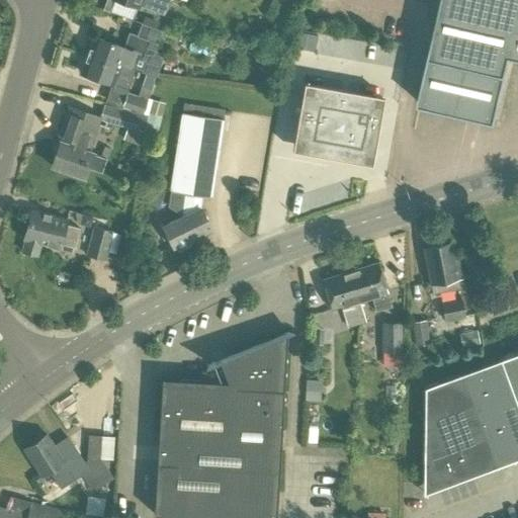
[(117,0),(138,7),(139,5),(163,14),(168,0),(176,0),(178,0),(117,0)]
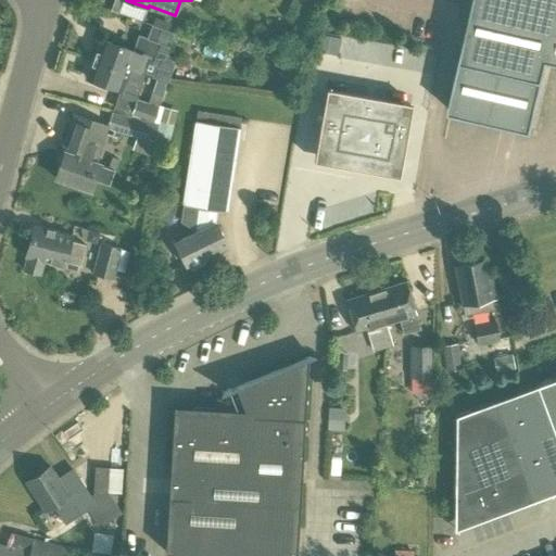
[(555,0),(475,0),(450,111),(532,129),(548,60),(555,61),(555,0)]
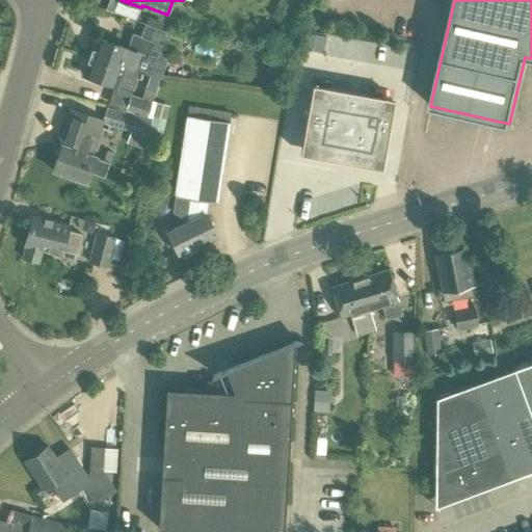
[(96,37),(89,55),(123,68),(124,67),(137,71),(137,72),(144,74),(151,55),(157,57),(166,32),(144,25),(140,37),(134,35),(130,49),(96,37)]
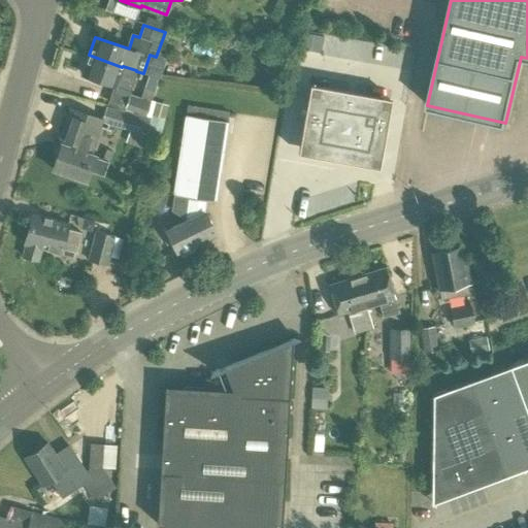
[(323,36),(301,32),(298,48),(320,53),(323,36)]
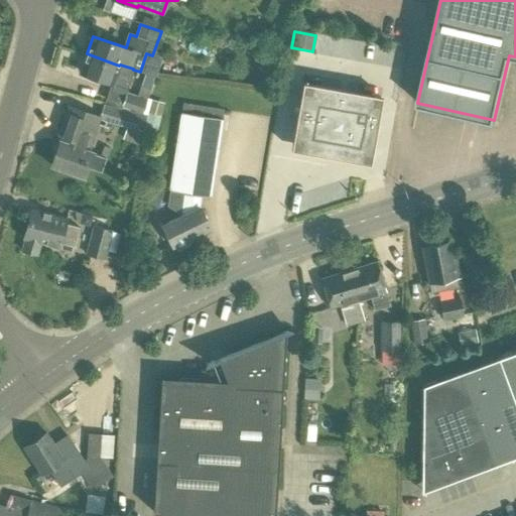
[(87,53),(80,73),(111,84),(105,100),(121,106),(125,93),(127,89),(126,88),(133,70),(133,69),(120,65),(119,66),(87,53)]
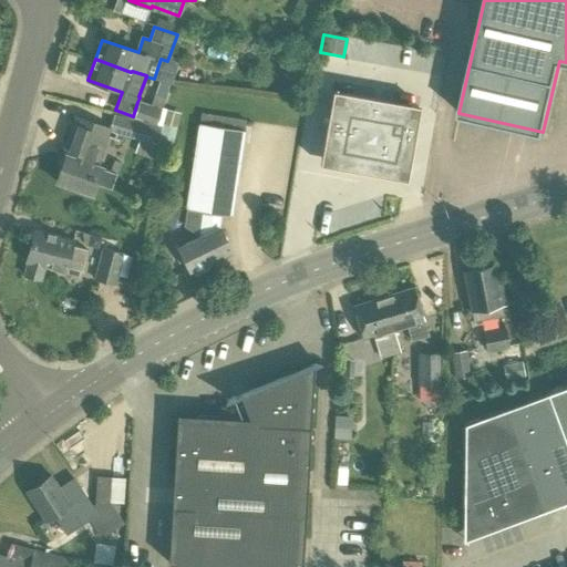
[(137,102),(133,116),(156,124),(166,95),(155,92),(150,106),(137,102)]
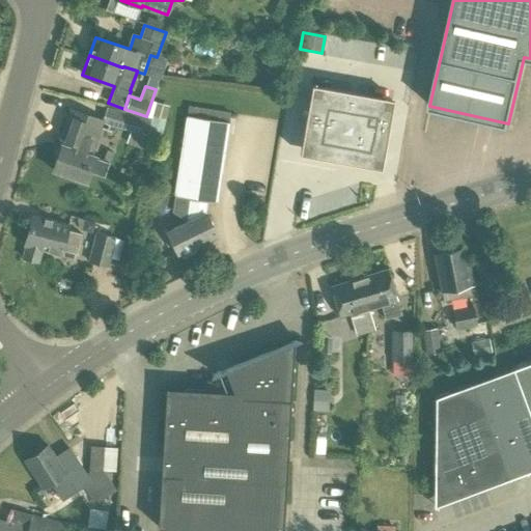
[(305,141),(310,147),(322,149),(326,155),(356,160),(361,157),(373,159),(379,155),(387,108),(384,102),(319,90),(313,94),(305,141)]
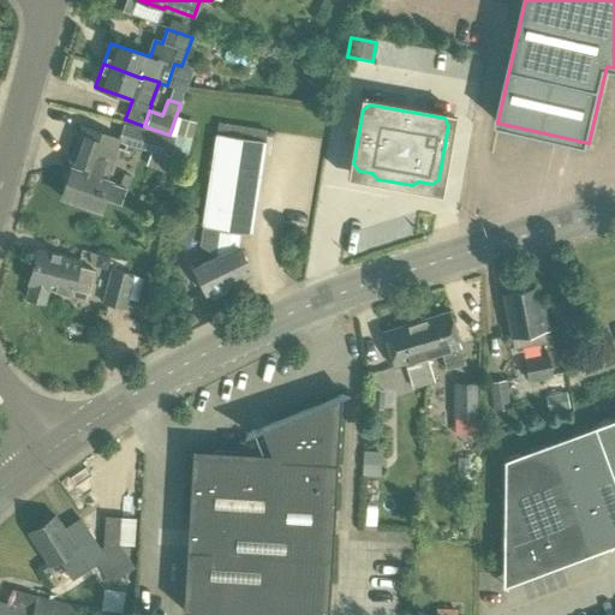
[(189,157),(197,123),(180,119),(172,154),(189,157)]
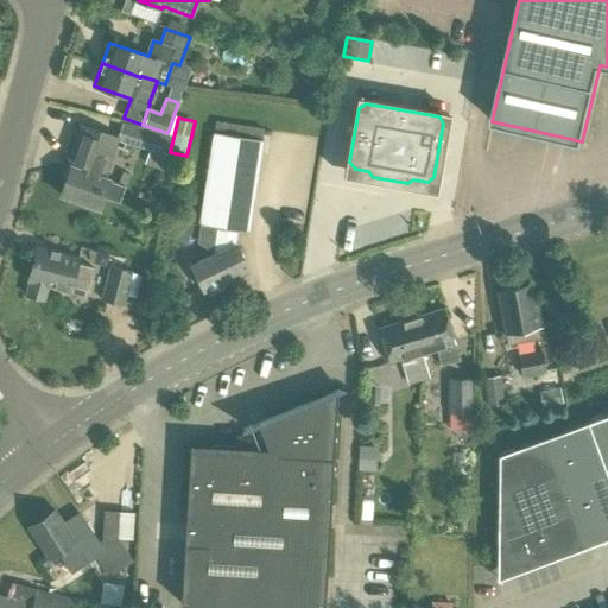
[(166,171),(172,135),(122,122),(116,138),(116,139),(126,144),(150,150),(145,164),(166,171)]
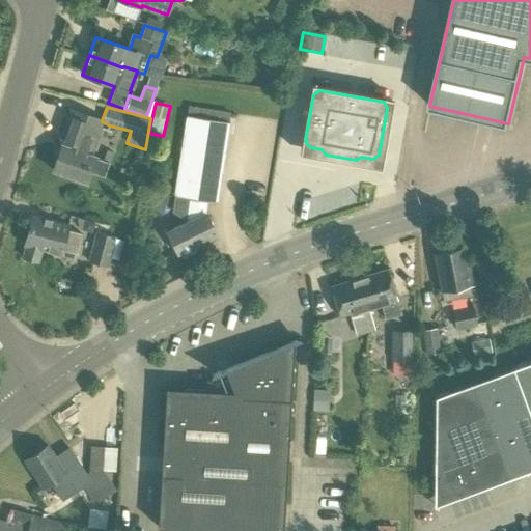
[(60,145),(89,156),(102,121),(102,120),(71,109),(57,144),(60,145)]
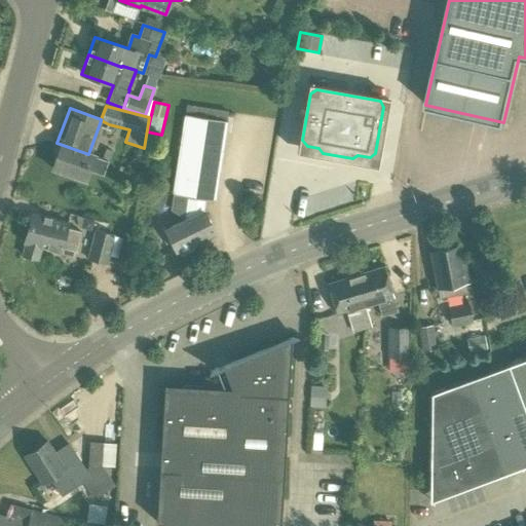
[(189,197),(203,200),(214,201),(226,121),(185,115),(172,195),(189,197)]
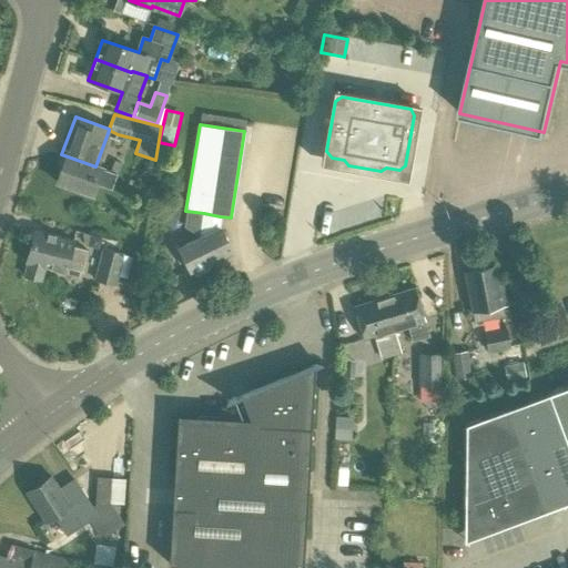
[(95,166),(64,155),(56,182),(92,195),(97,185),(111,190),(117,174),(95,166)]
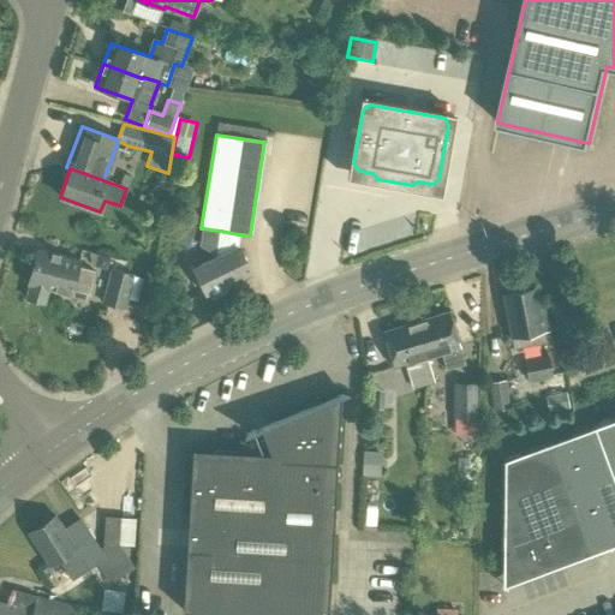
[(168,243),(185,249),(191,230),(174,224),(168,243)]
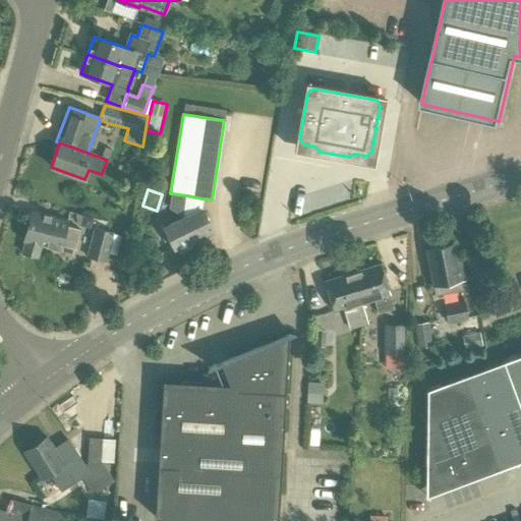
[(187,195),(183,218),(200,210),(200,209),(201,198),(187,195)]
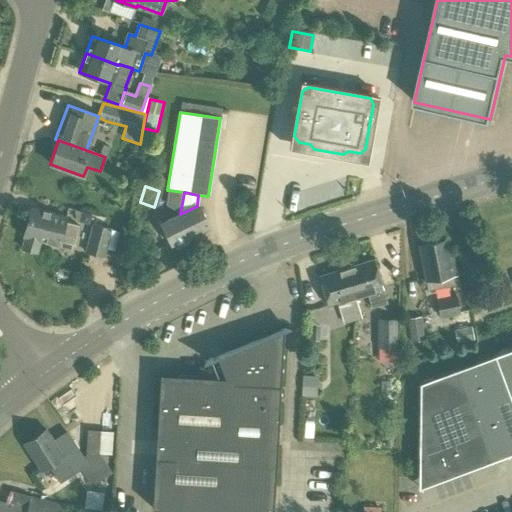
[(197,206),(180,214),(161,223),(171,245),(208,227),(197,206)]
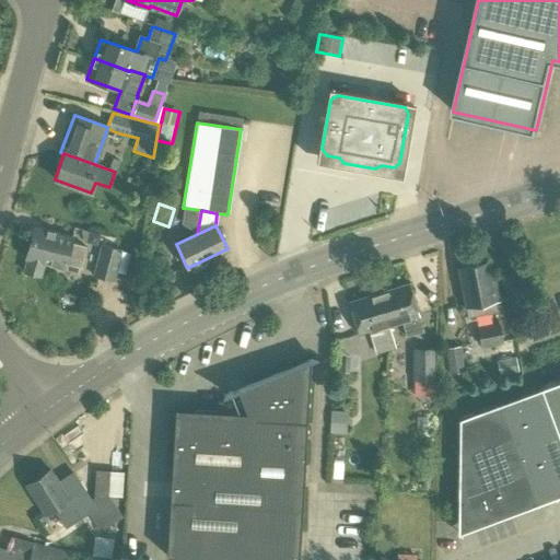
[(25,259),(26,260),(23,272),(41,277),(44,265),(63,269),(65,264),(80,268),(85,247),(70,243),(71,237),(34,228),(25,259)]
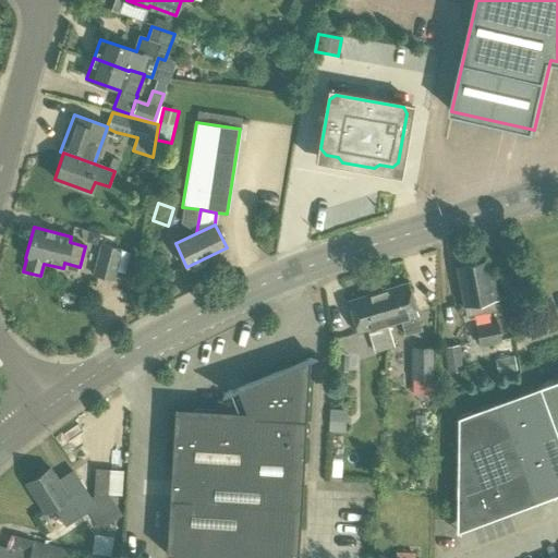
[(94,276),(113,281),(122,251),(104,245),(94,276)]
